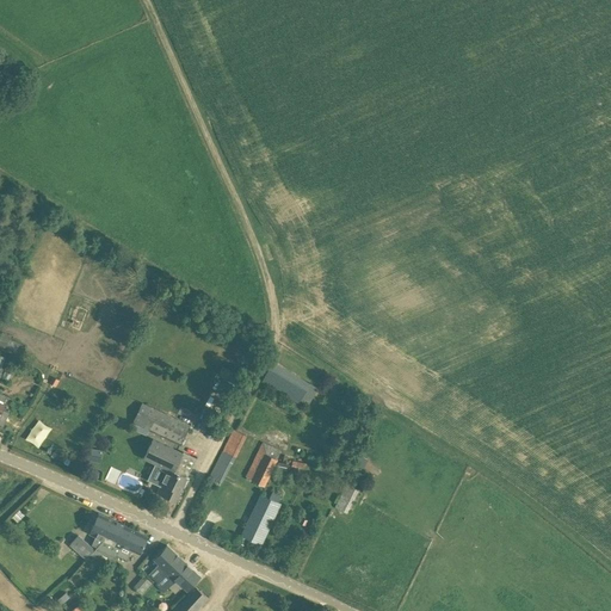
[(72,314),(79,316),(82,306),(75,303),(72,314)]
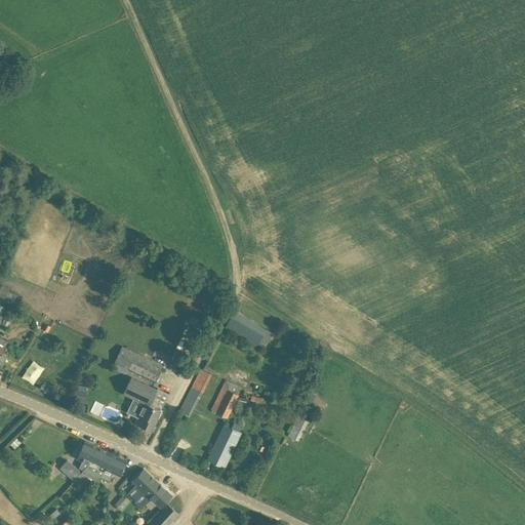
[(2,285),(0,289),(0,295),(5,298),(9,288),(2,285)]
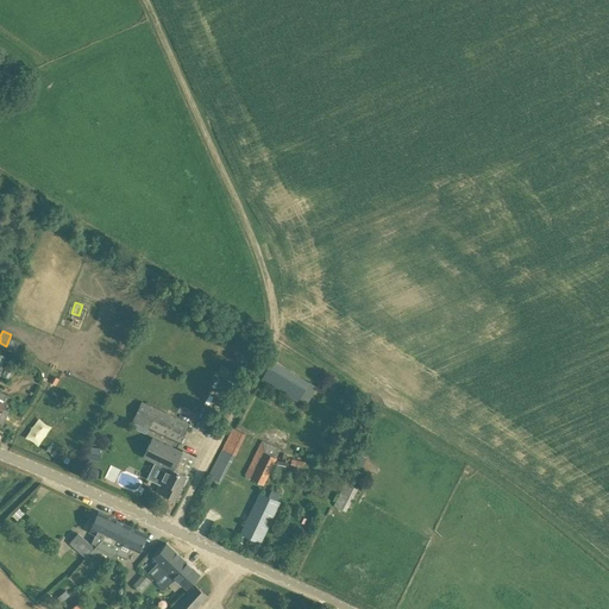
[(271,358),(261,380),(297,401),(300,399),(306,402),(316,385),(271,358)]
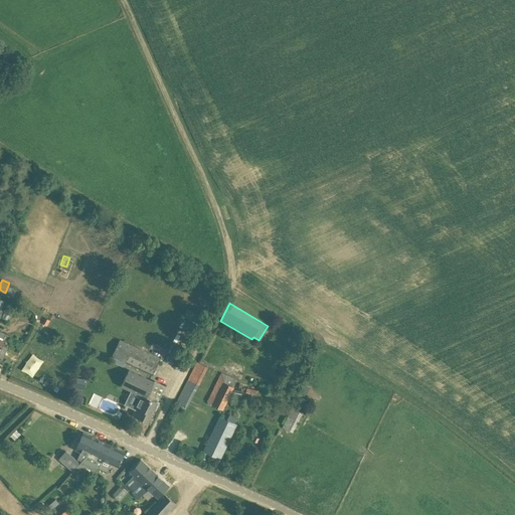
[(204,317),(187,308),(183,316),(200,325),(204,317)]
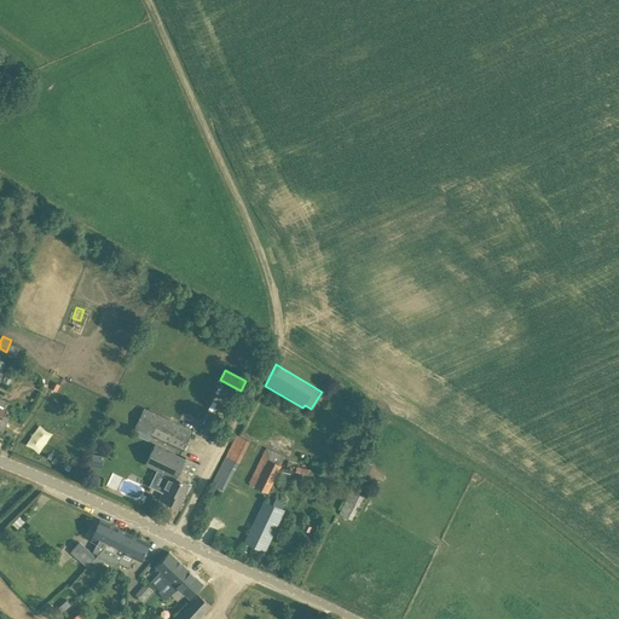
[(51,381),(47,388),(55,392),(58,383),(51,381)]
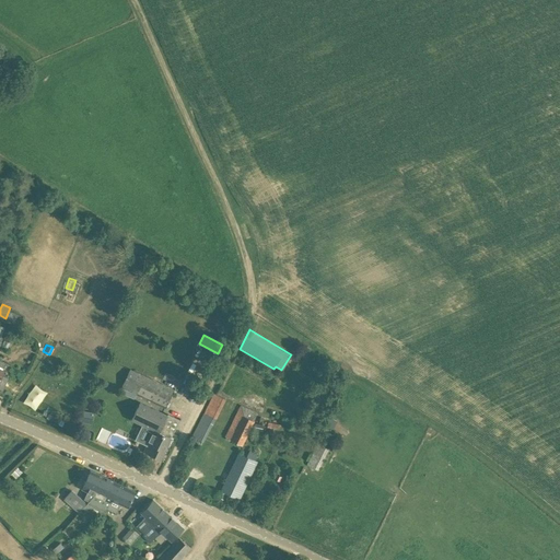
[(121,387),(165,408),(174,391),(130,369),(121,387)]
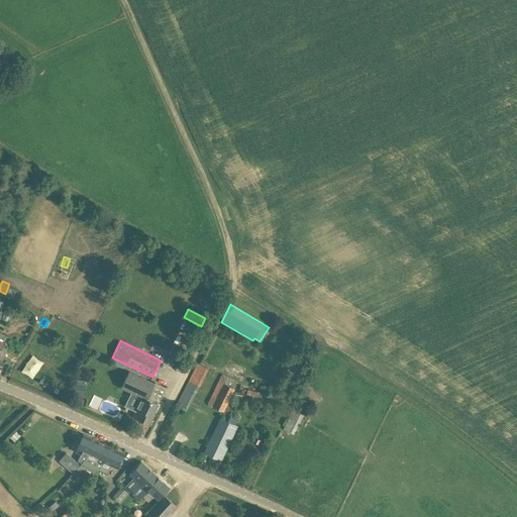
[(198,363),(178,402),(189,407),(208,368),(198,363)]
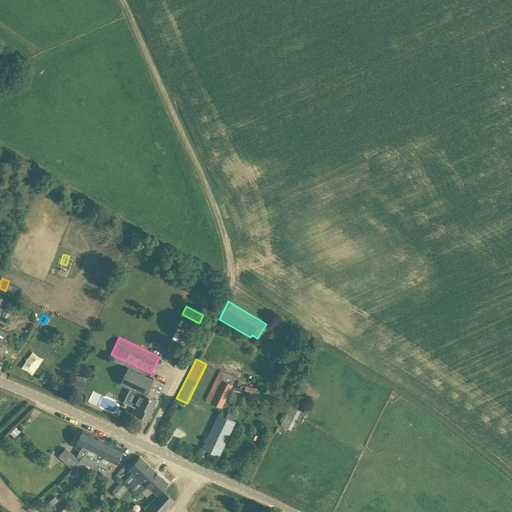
[(206,398),(221,405),(234,375),(219,368),(206,398)]
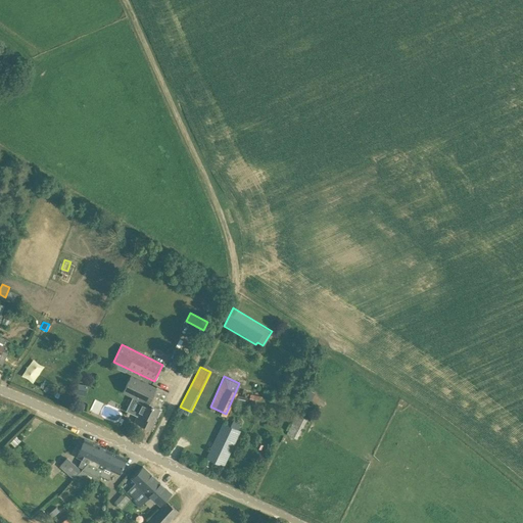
[(151,387),(131,377),(125,391),(141,399),(136,412),(139,414),(135,422),(150,429),(162,401),(147,394),(151,387)]
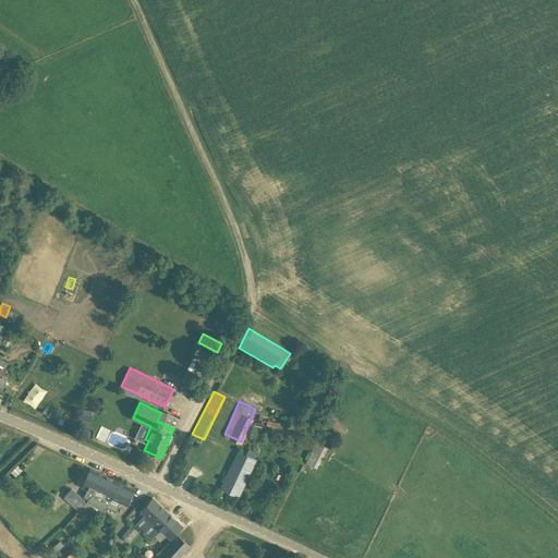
[(80,409),(77,420),(92,423),(94,411),(80,409)]
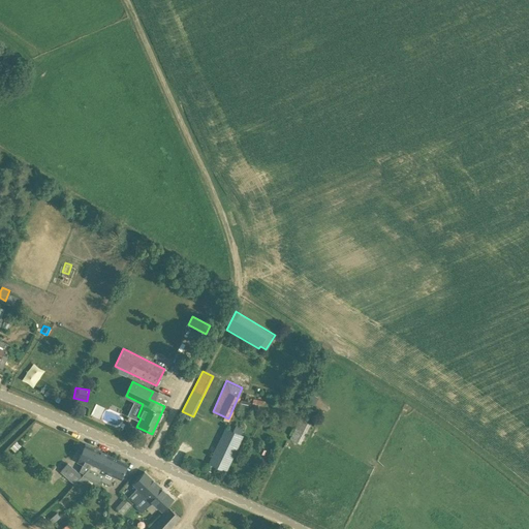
[(289,437),(300,442),(310,423),(300,416),(289,437)]
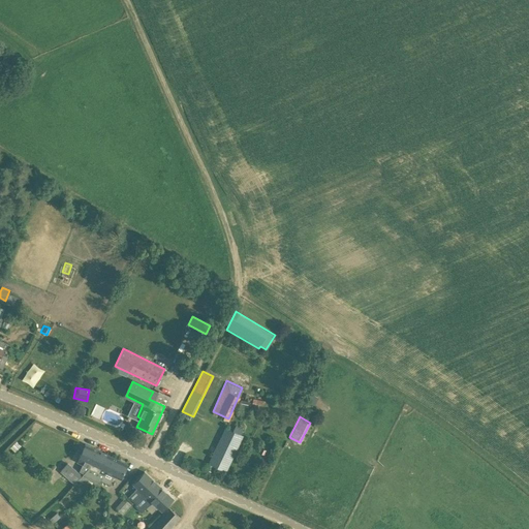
[(227,426),(207,469),(213,472),(216,467),(226,472),(244,434),(241,433),(243,429),(236,426),(234,430),(227,426)]
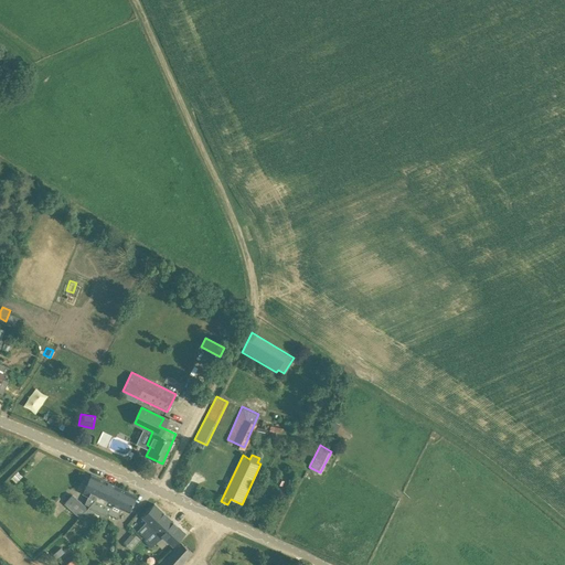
[(91,473),(82,493),(87,497),(84,503),(89,505),(95,499),(104,480),(91,473)]
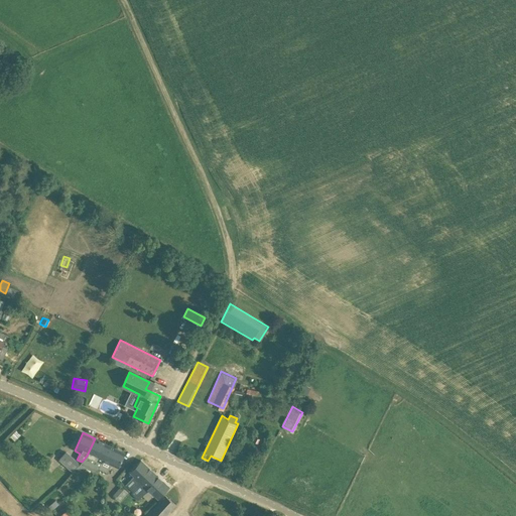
[(82,462),(81,464),(97,472),(99,468),(103,460),(102,460),(109,445),(95,438),(87,456),(82,462)]
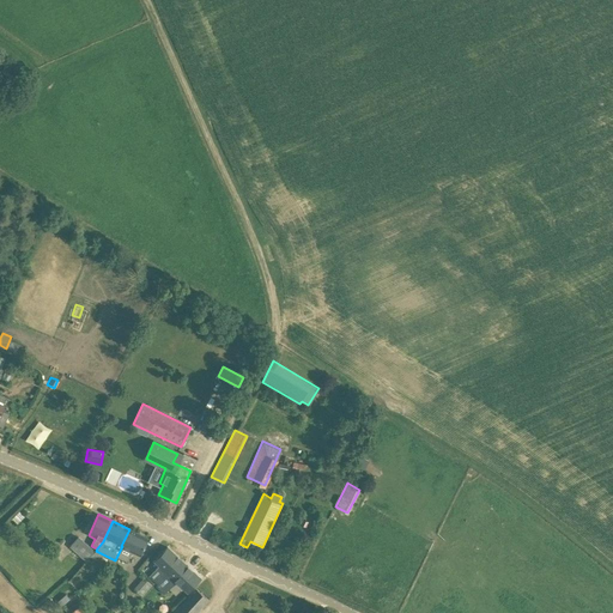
[(122,546),(117,556),(127,562),(132,551),(140,554),(149,538),(129,529),(121,546),(122,546)]
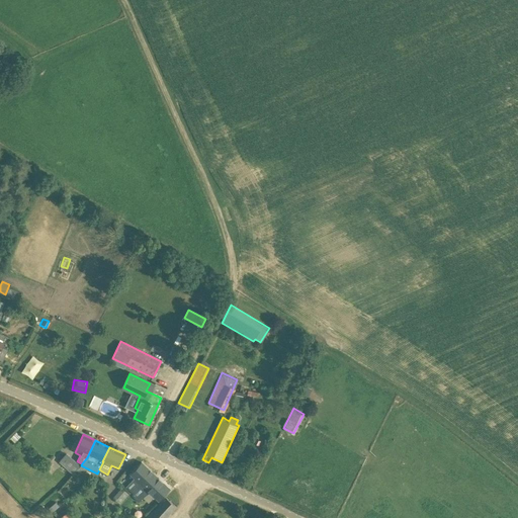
[(59,460),(71,473),(80,465),(67,452),(59,460)]
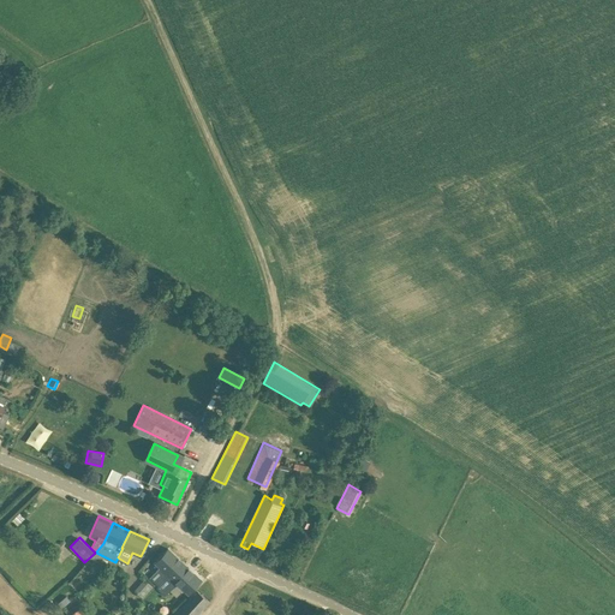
[(154,574),(149,578),(157,586),(156,587),(165,595),(167,592),(174,598),(183,589),(189,595),(202,580),(168,549),(149,569),(154,574)]
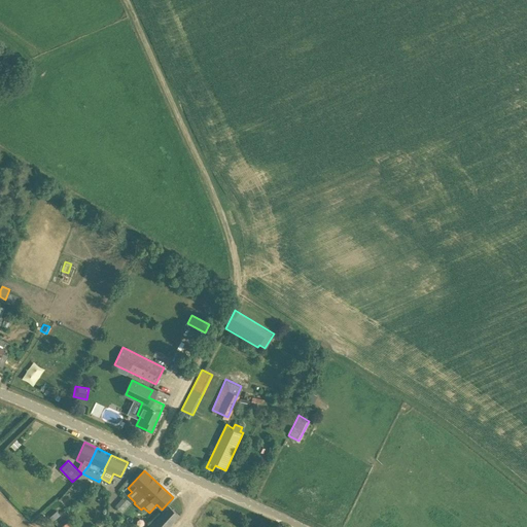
[(124,495),(114,505),(121,512),(131,501),(124,495)]
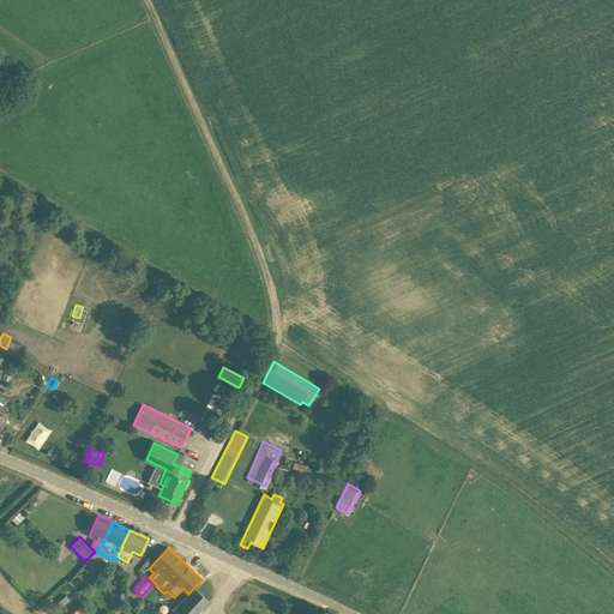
[(197,613),(209,601),(197,589),(173,613),(197,613)]
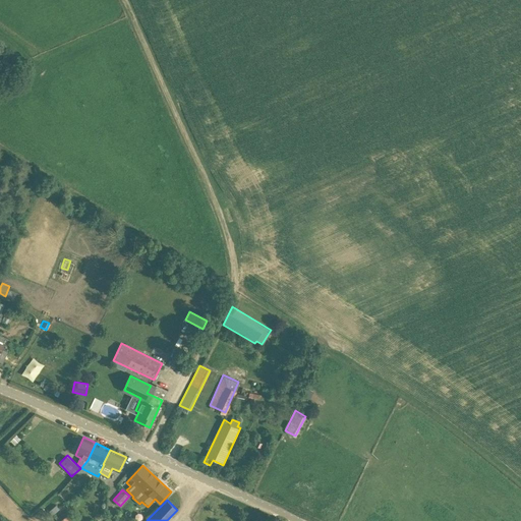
[(52,515),(59,509),(56,505),(49,511),(52,515)]
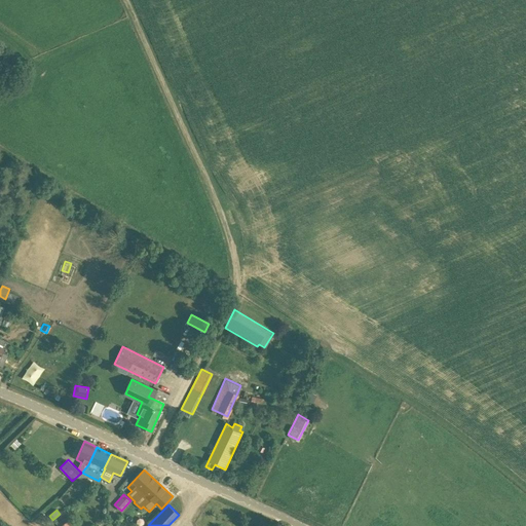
[(74,525),(68,517),(57,524),(58,525),(74,525)]
